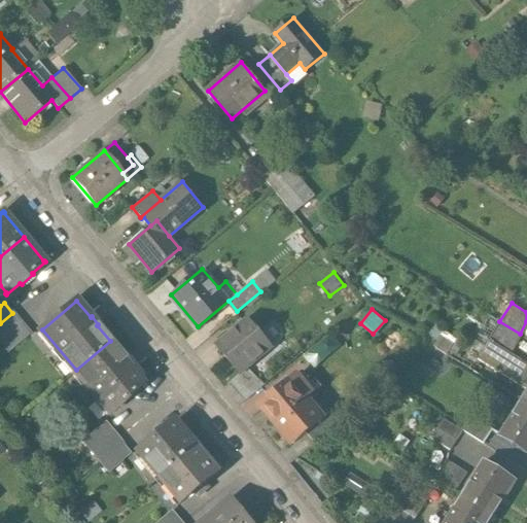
[(12,313),(0,323),(0,339),(8,349),(28,332),(12,313)]
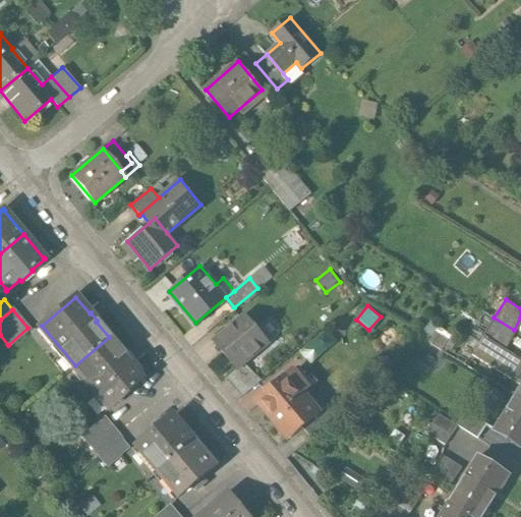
[(269,342),(246,314),(215,341),(237,368),(244,362),(269,342)]
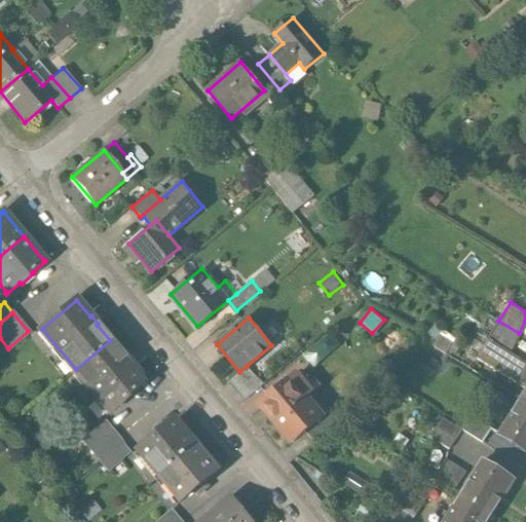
[(519,333),(498,321),(487,339),(508,351),(519,333)]
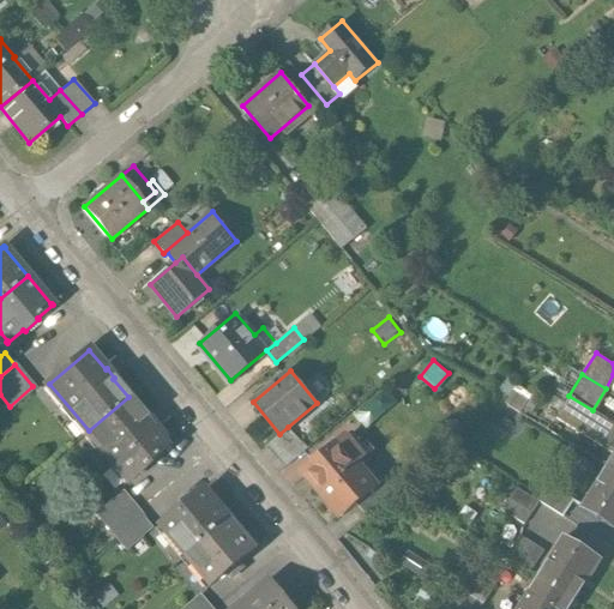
[(613,423),(593,410),(569,396),(554,418),(613,454),(613,423)]
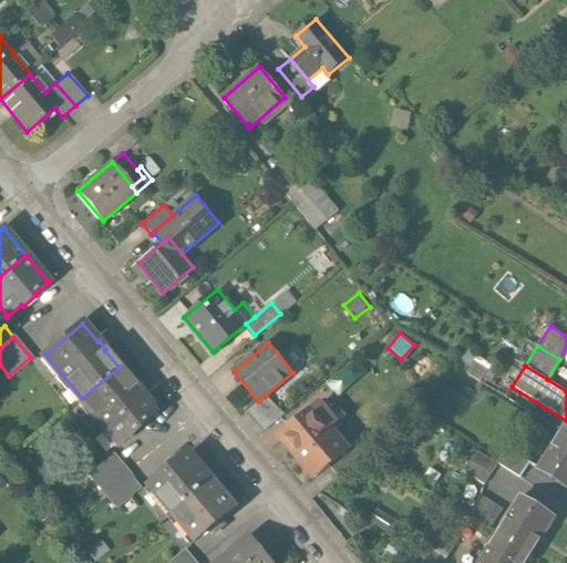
[(134,386),(119,367),(82,398),(119,442),(156,411),(142,393),(143,392),(135,385),(134,386)]
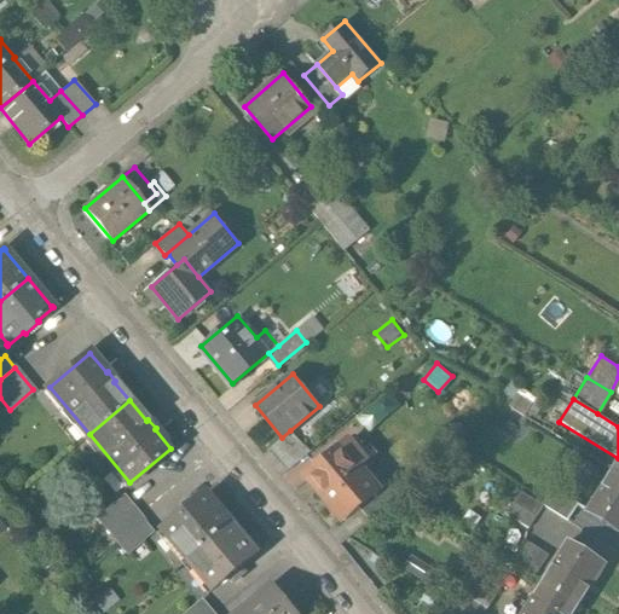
[(310,452),(290,430),(282,438),(270,447),(288,469),(310,452)]
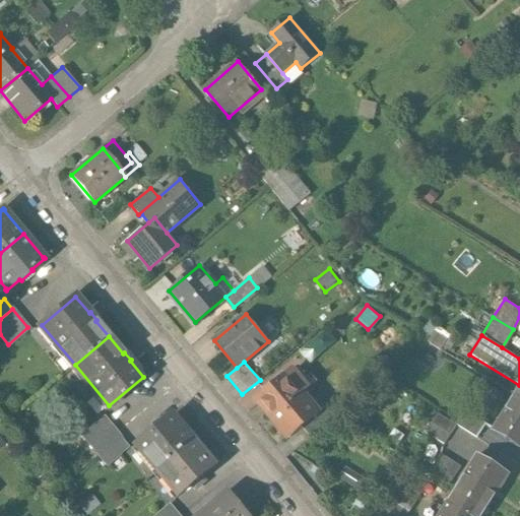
[(317,412),(286,375),(258,398),(288,436),(302,425),(317,412)]
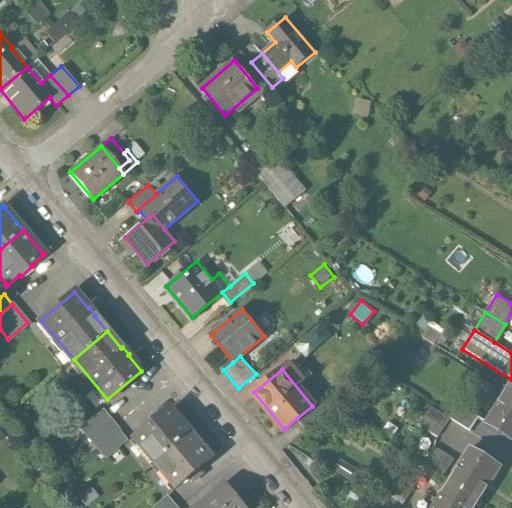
[(511,393),(506,389),(486,422),(511,438),(511,393)]
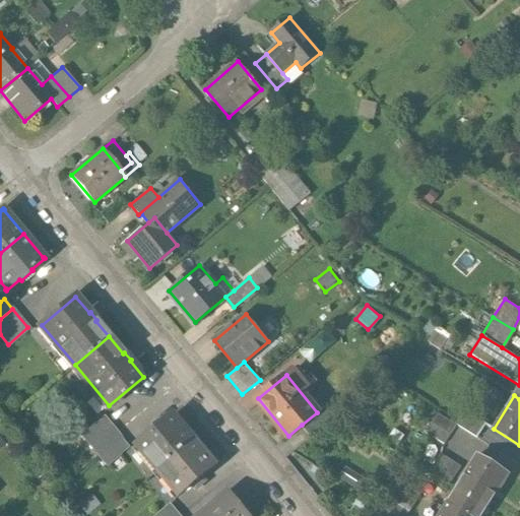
[(330,402),(317,412),(302,425),(309,435),(337,410),(330,402)]
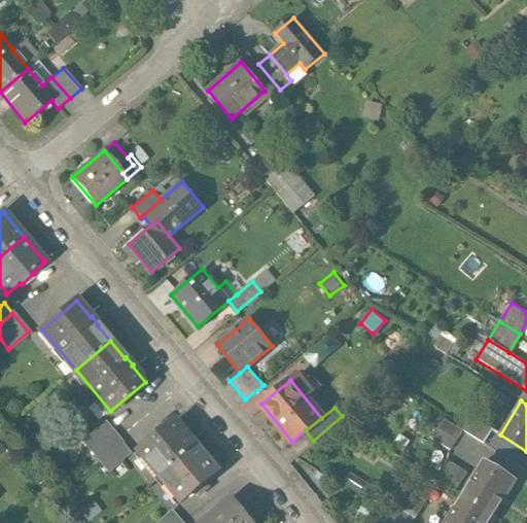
[(492,428),(470,414),(462,428),(484,442),(492,428)]
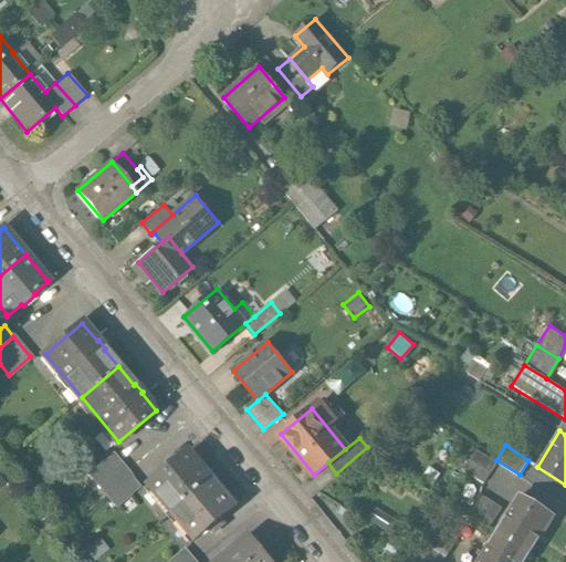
[(496,460),(475,447),(461,470),(482,482),(496,460)]
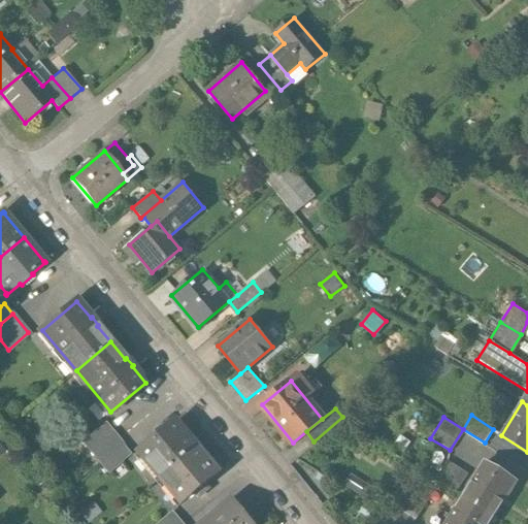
[(176,423),(163,433),(162,431),(151,440),(153,443),(139,454),(160,478),(196,447),(176,423)]
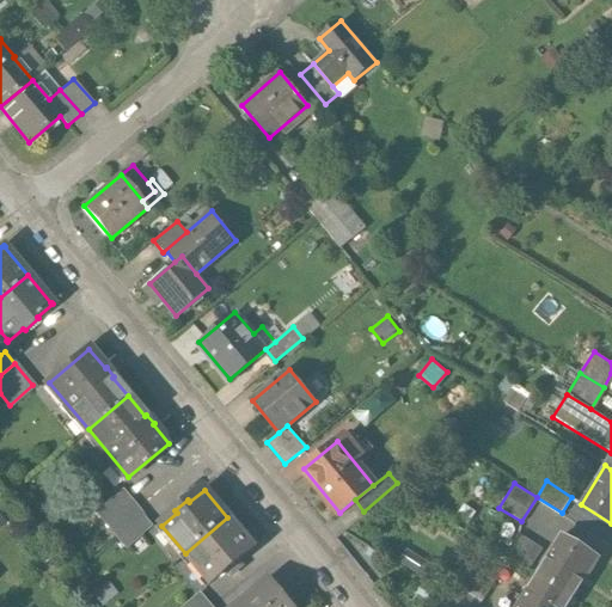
[(122,491),(98,510),(117,533),(141,514),(122,491)]
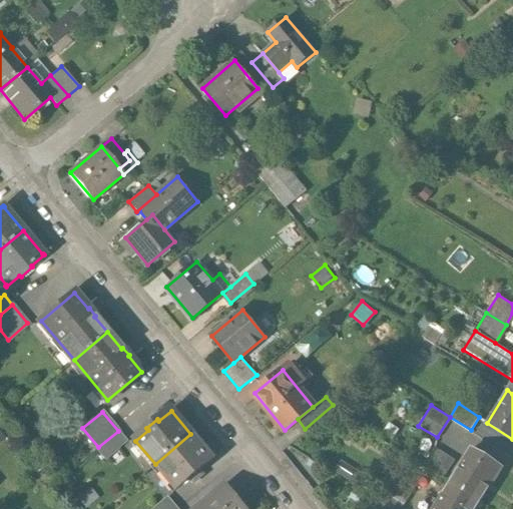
[(118,431),(98,447),(106,456),(125,440),(118,431)]
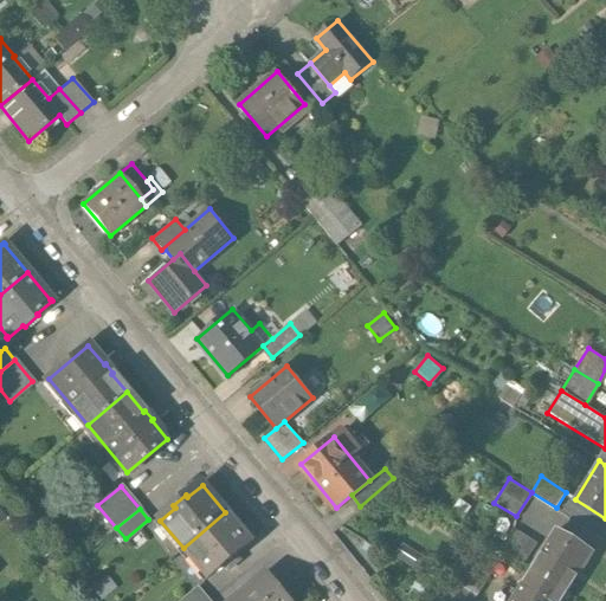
[(225,512),(184,548),(207,576),(223,564),(224,567),(237,556),(234,554),(250,542),(225,512)]
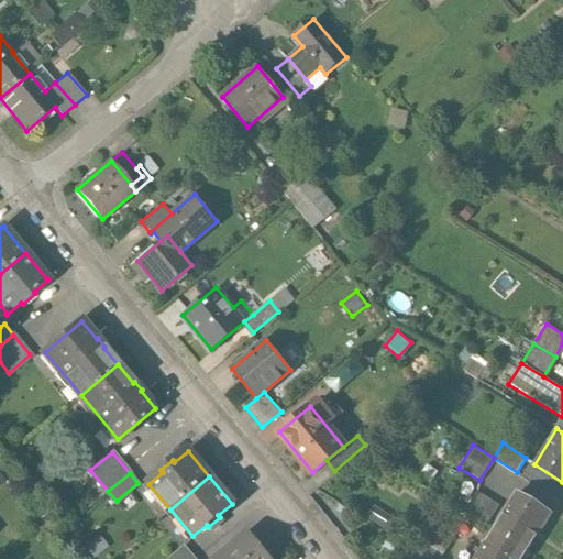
[(498,504),(476,491),(465,510),(486,523),(498,504)]
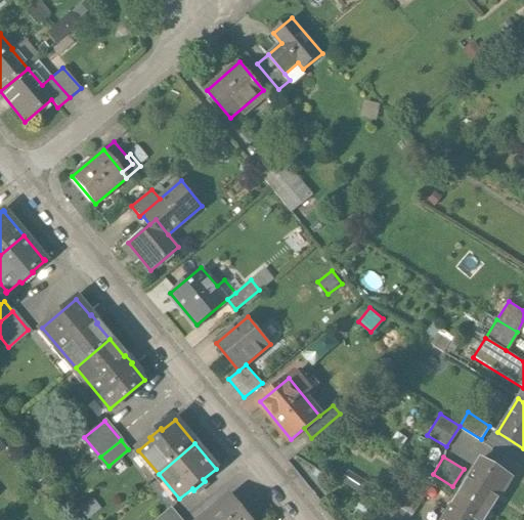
[(512,475),(482,457),(460,491),(490,510),(512,475)]
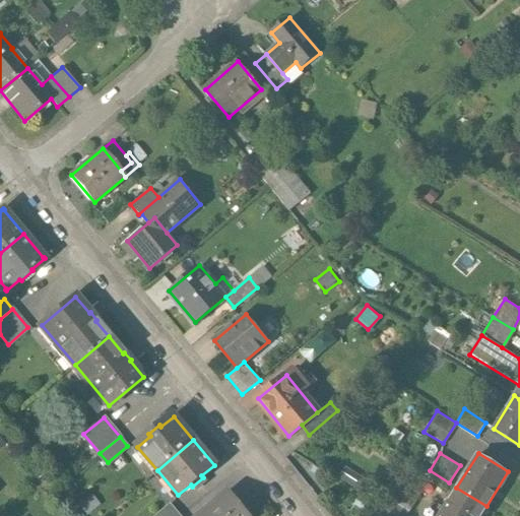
[(479,515),(486,506),(456,488),(438,515),(479,515)]
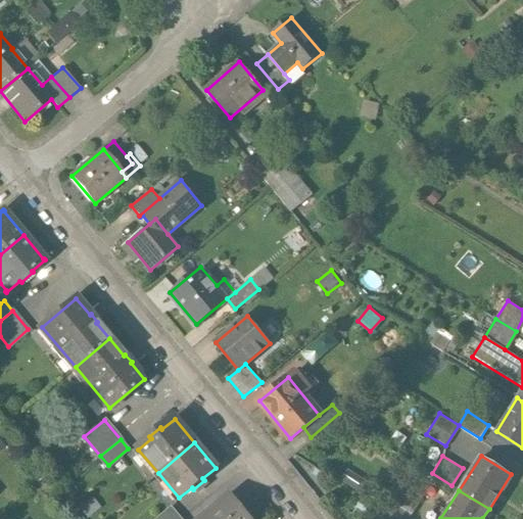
[(248,518),(229,496),(200,518),(248,518)]
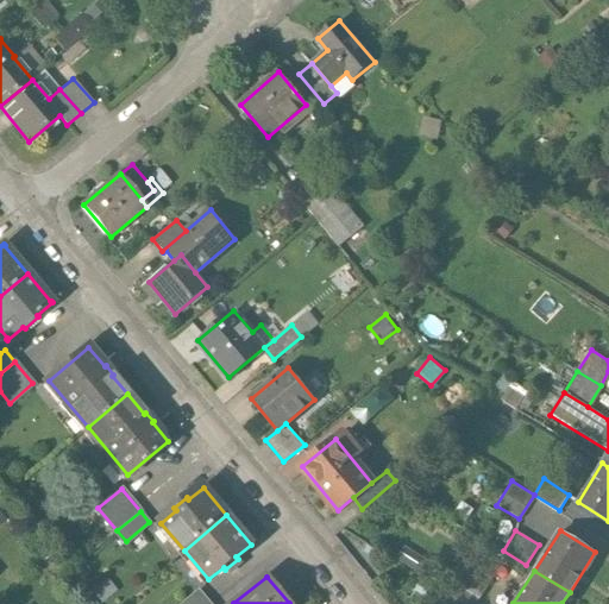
[(208,603),(199,591),(182,603),(208,603)]
